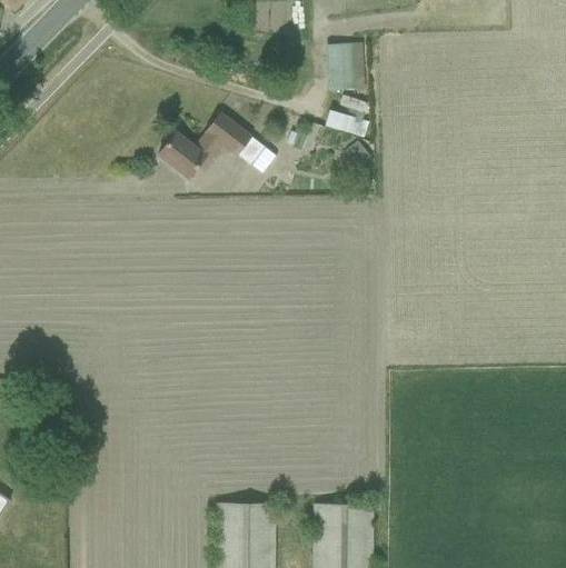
[(3,0),(16,11),(26,0),(3,0)]
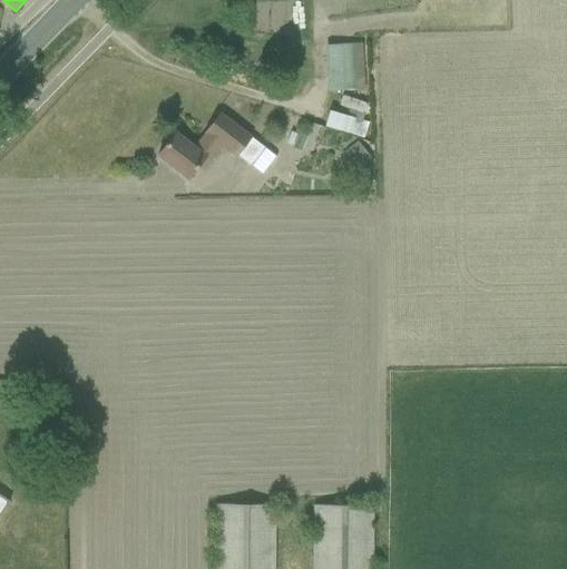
[(333,91),(368,88),(364,41),(330,43),(333,91)]
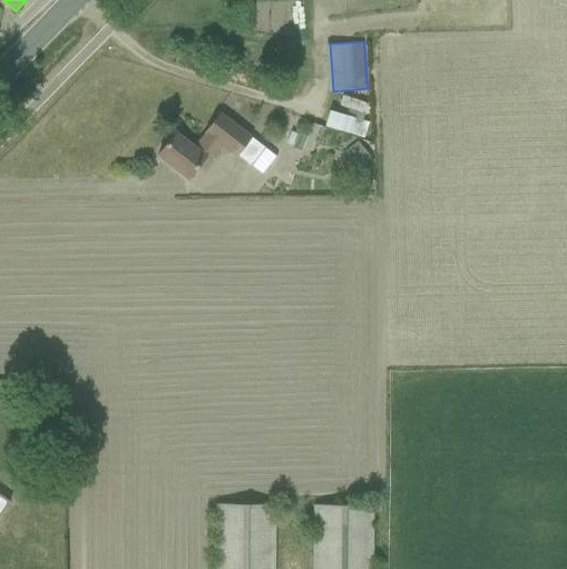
[(344,95),(341,105),(365,114),(369,104),(344,95)]
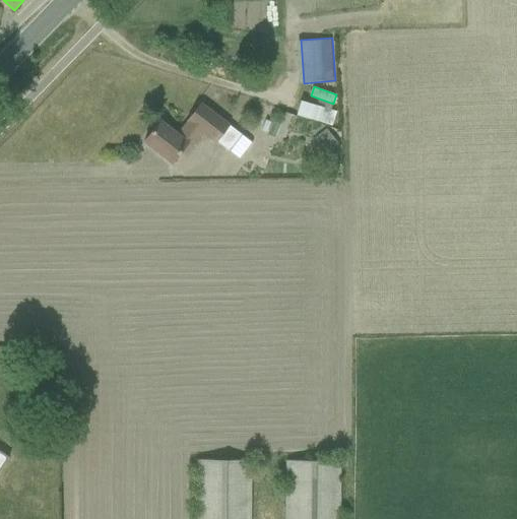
[(337,111),(302,101),(298,115),(333,125),(337,111)]
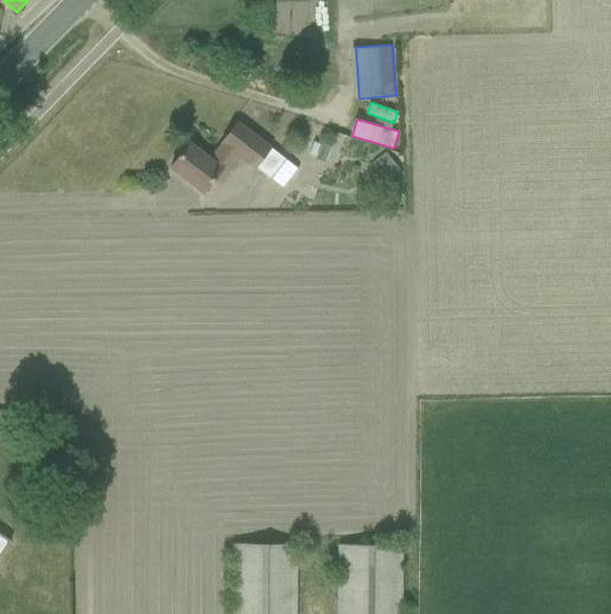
[(172,167),(191,182),(204,192),(223,168),(228,173),(241,156),(256,168),(257,166),(273,178),(287,159),(239,121),(223,143),(211,159),(191,142),(172,167)]
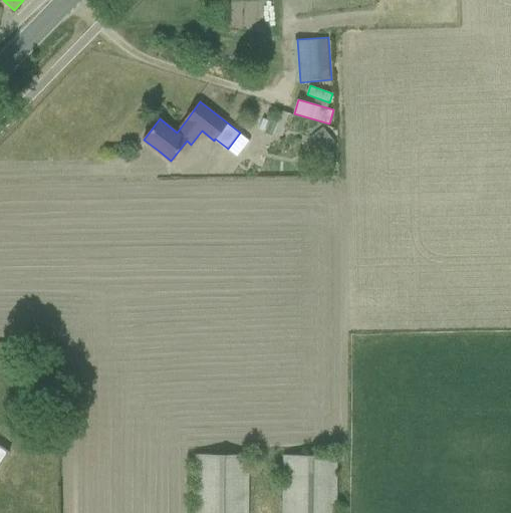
[(278,125),(270,123),(267,135),(275,137),(278,125)]
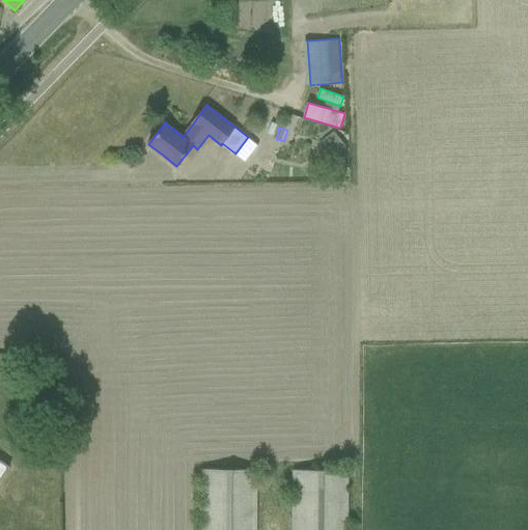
[(322,141),(334,157),(348,146),(335,131),(322,141)]
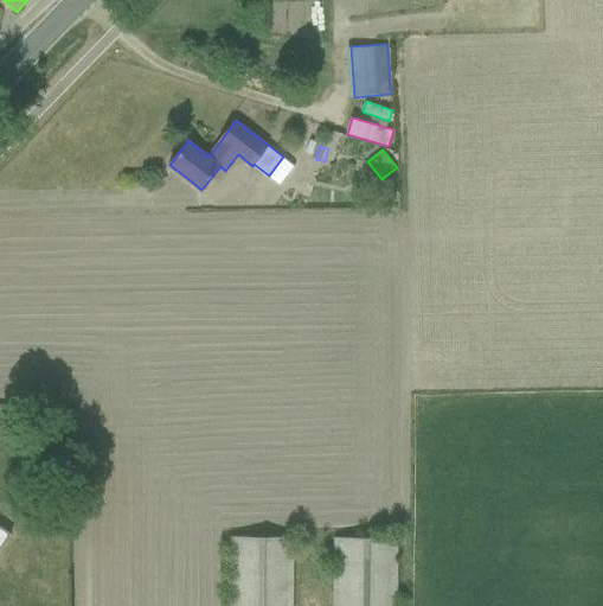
[(0,547),(10,533),(0,525),(0,547)]
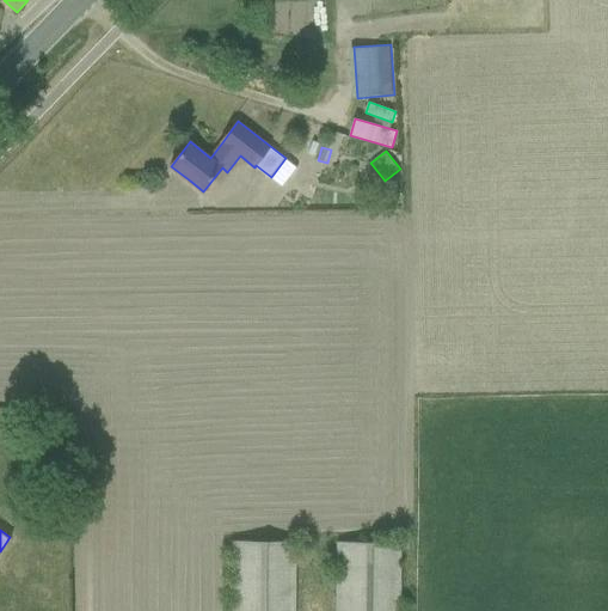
[(294,610),(295,542),(234,541),(233,610),(294,610)]
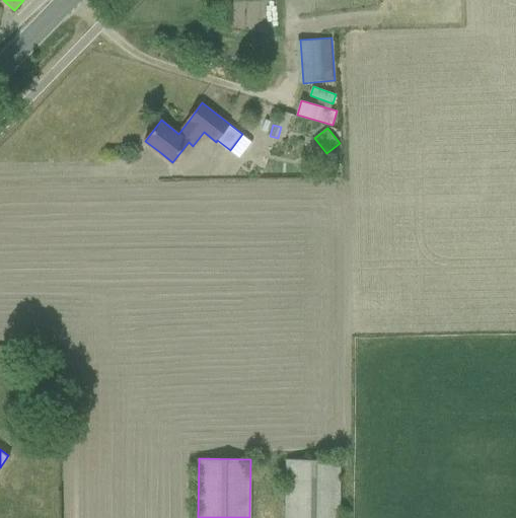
[(288,459),(287,517),(340,517),(341,460),(288,459)]
